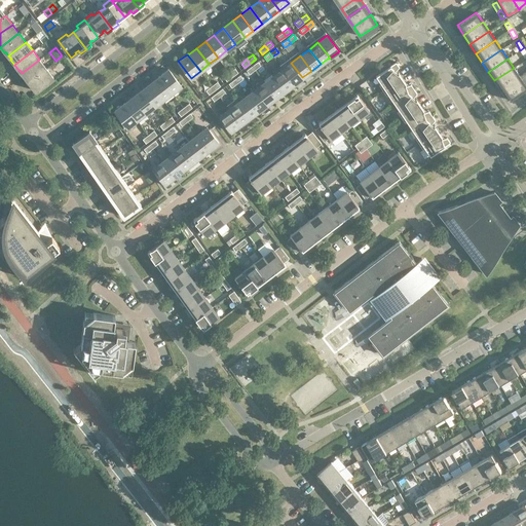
[(46,68),(39,60),(22,73),(25,76),(24,77),(28,82),(46,68)]
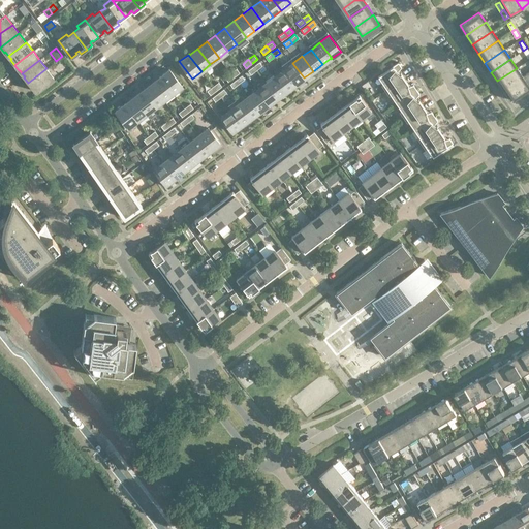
[(262,66),(259,62),(253,66),(256,70),(262,66)]
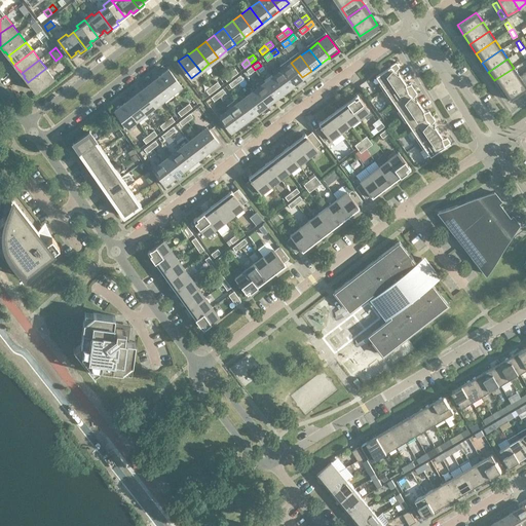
[(379,85),(382,90),(402,78),(398,72),(396,71),(399,67),(396,62),(376,76),(381,83),(379,85)]
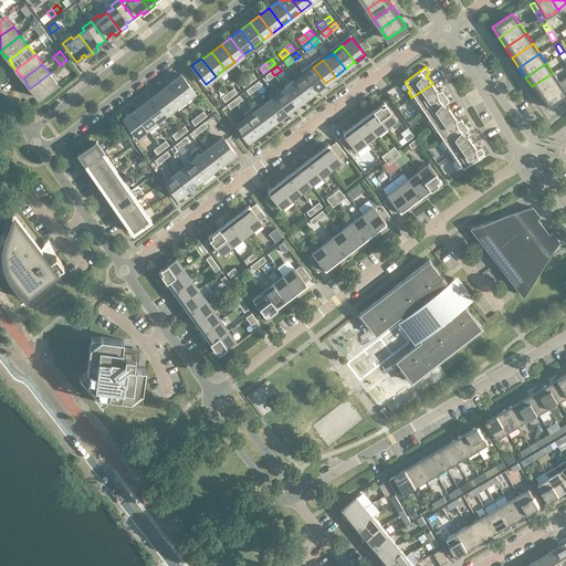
[(325,83),(313,67),(304,74),(316,91),(325,83)]
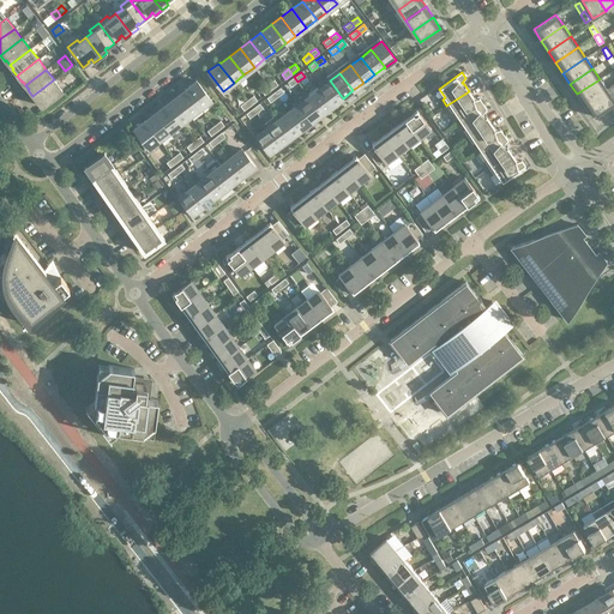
[(298,82),(294,77),(288,82),(290,86),(298,82)]
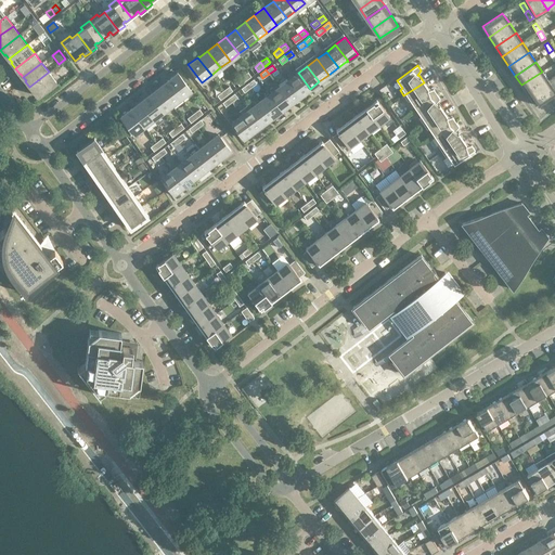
[(56,81),(49,72),(29,87),(34,92),(35,92),(38,95),(56,81)]
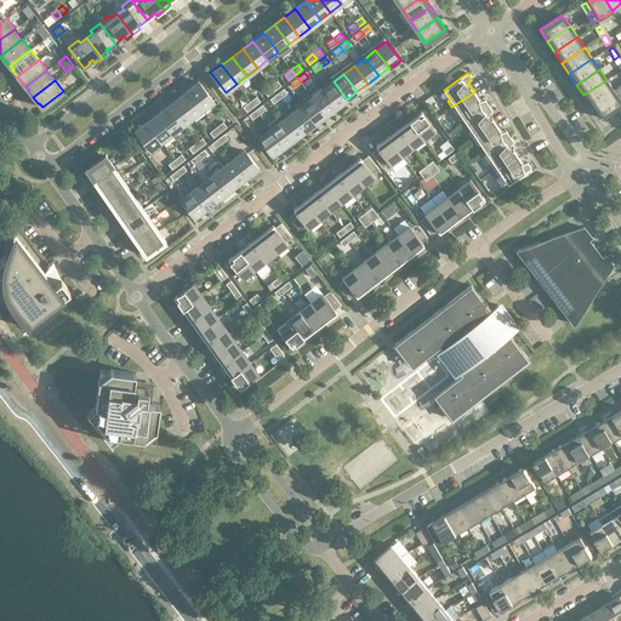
[(278,80),(271,85),(274,91),(281,85),(278,80)]
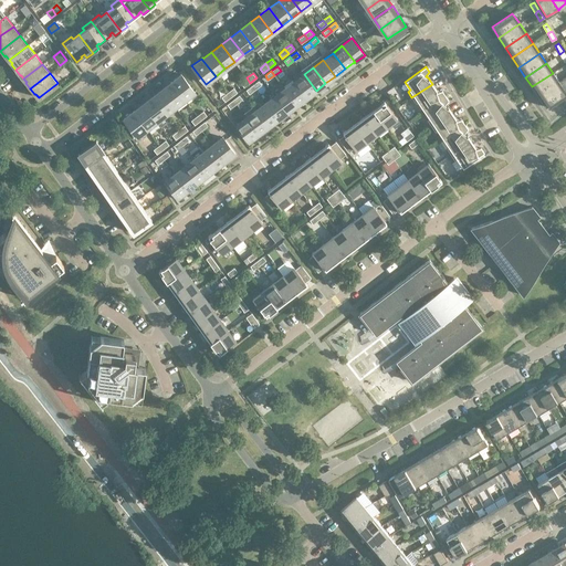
[(559,83),(559,82),(553,73),(532,86),(538,96),(559,83)]
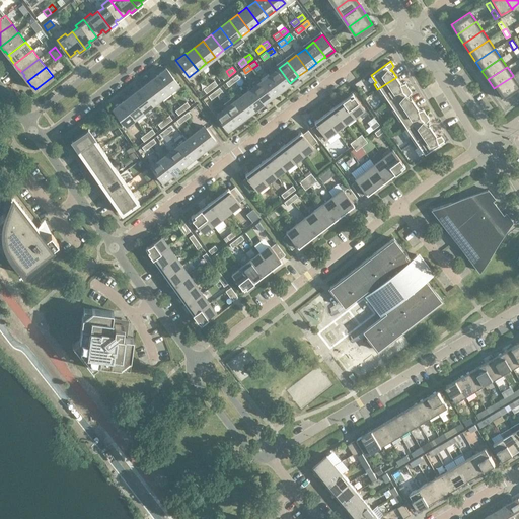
[(166,68),(157,75),(169,91),(178,84),(166,68)]
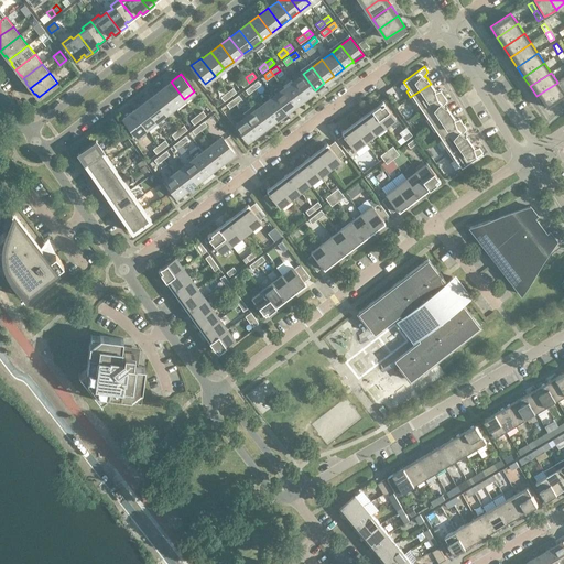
[(315,90),(303,74),(293,82),(305,97),(315,90)]
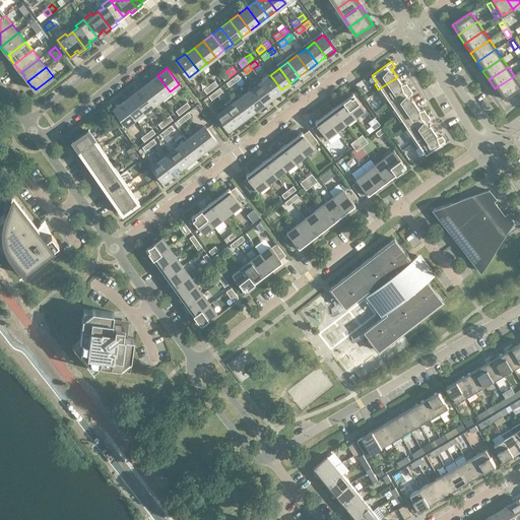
[(519,70),(514,75),(514,76),(495,88),(502,99),(511,92),(512,94),(519,89),(519,70)]
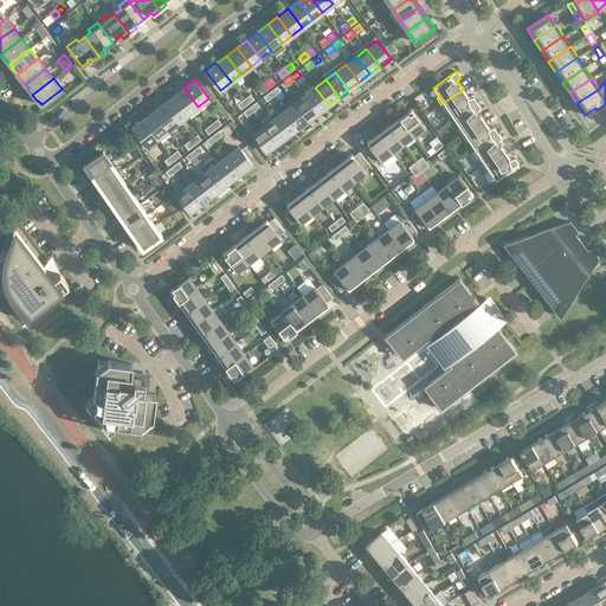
[(268,89),(264,83),(257,89),(262,94),(268,89)]
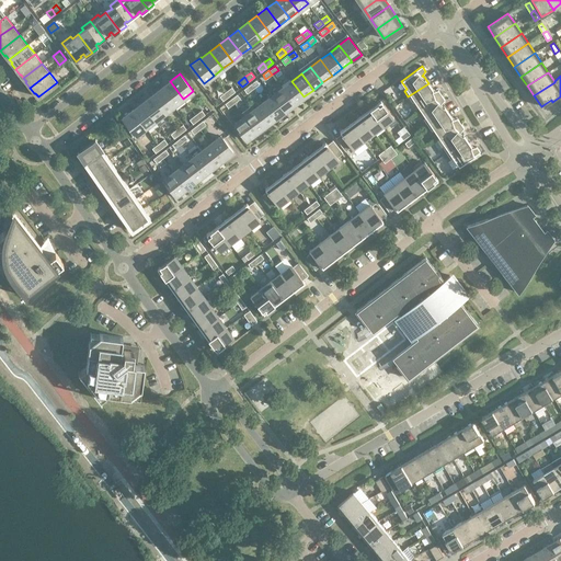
[(259,84),(255,80),(250,84),(253,89),(259,84)]
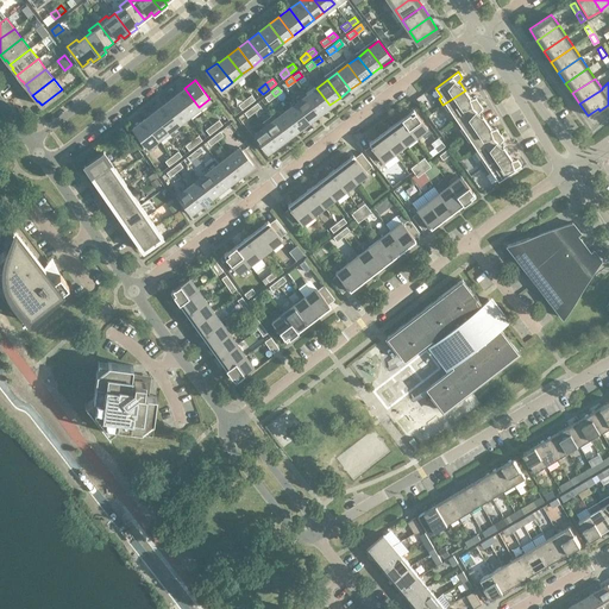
[(199,107),(184,88),(183,88),(183,89),(174,96),(188,115),(199,107)]
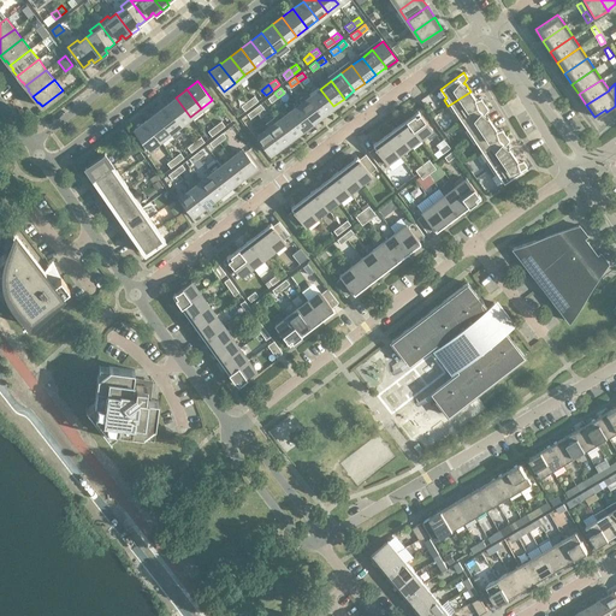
[(333,106),(320,89),(309,96),(323,114),(333,106)]
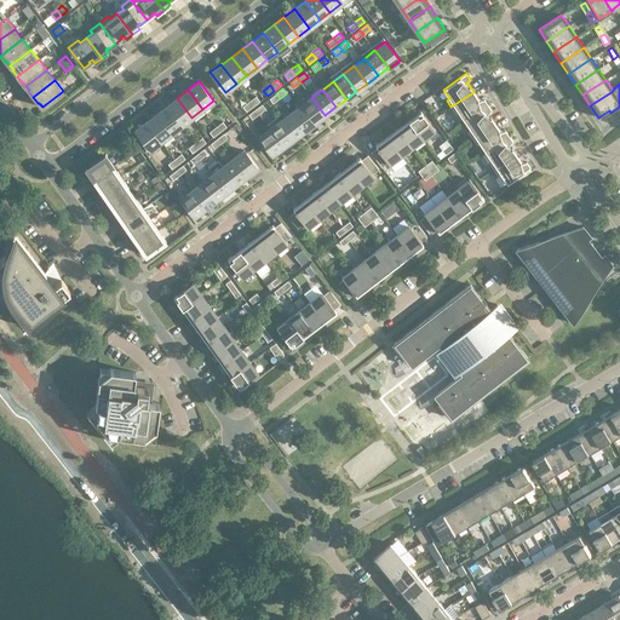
[(478,98),(474,92),(451,107),(455,114),(458,112),(464,121),(488,104),(484,99),(478,102),(477,98),(478,98)]
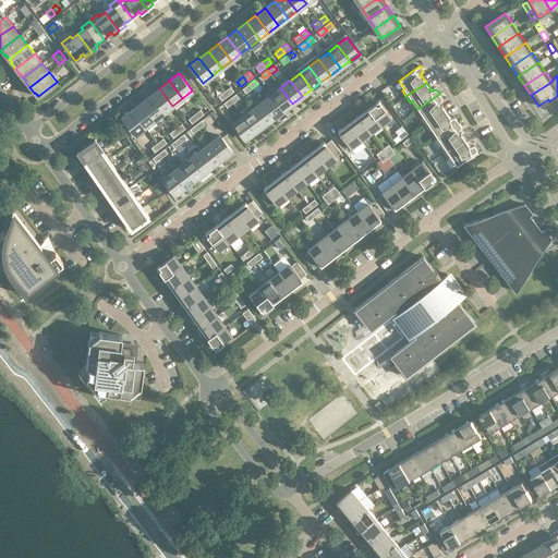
[(252,88),(249,84),(242,88),(245,93),(252,88)]
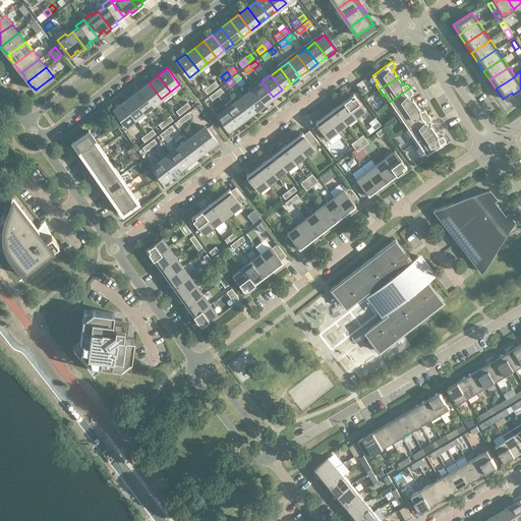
[(215,80),(210,84),(213,90),(219,84),(215,80)]
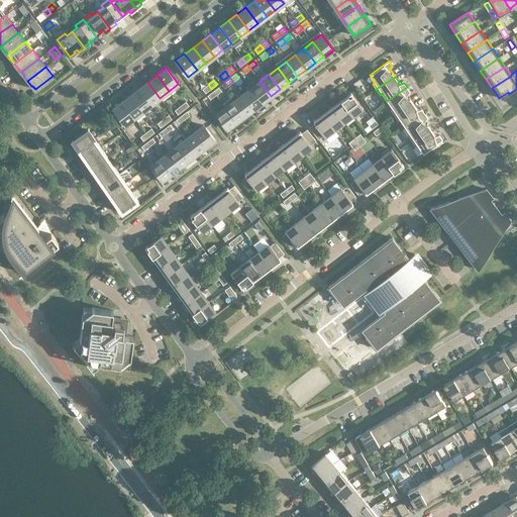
[(271,96),(260,81),(251,88),(263,102),(271,96)]
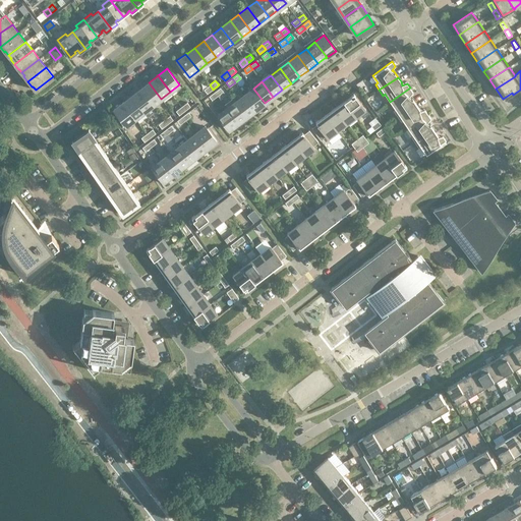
[(161,99),(149,82),(140,90),(153,105),(161,99)]
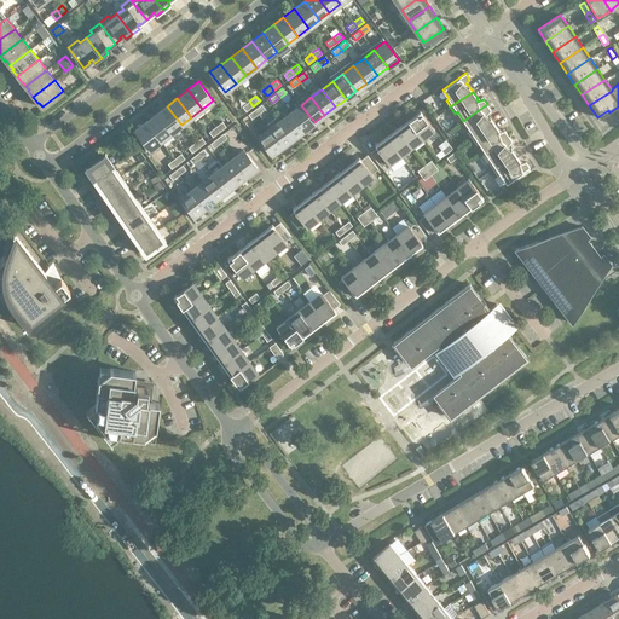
[(253,106),(249,100),(242,106),(246,111),(253,106)]
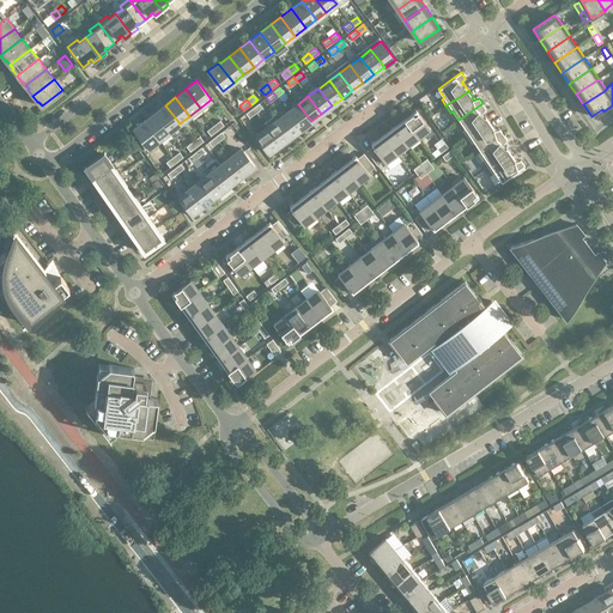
[(262,108),(259,103),(253,108),(256,113),(262,108)]
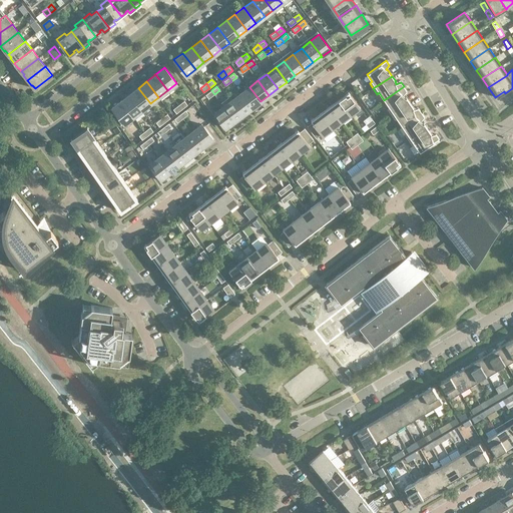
[(407,91),(404,86),(384,100),(389,107),(387,109),(391,114),(410,101),(406,96),(405,96),(404,95),(407,91)]
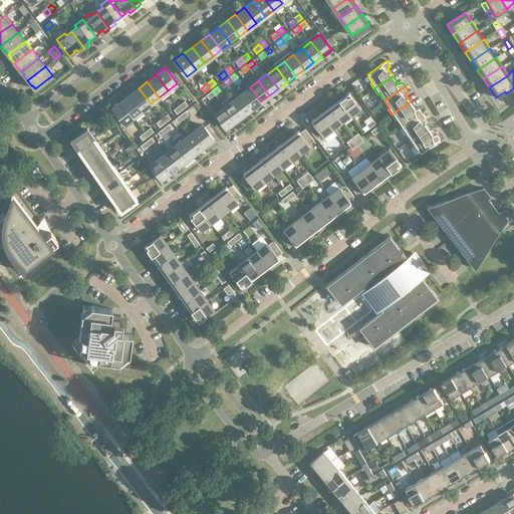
[(261,101),(250,87),(241,93),(252,108),(261,101)]
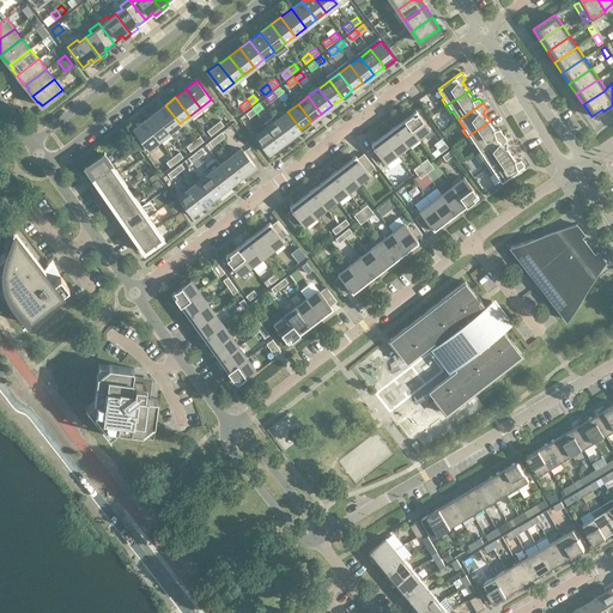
[(180,123),(165,105),(155,113),(169,132),(180,123)]
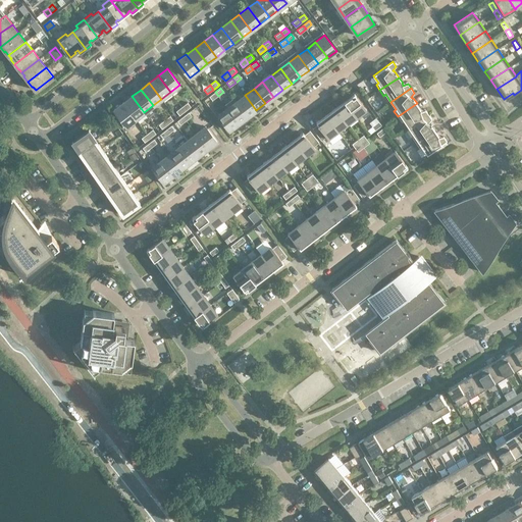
[(218,96),(215,92),(209,96),(212,100),(218,96)]
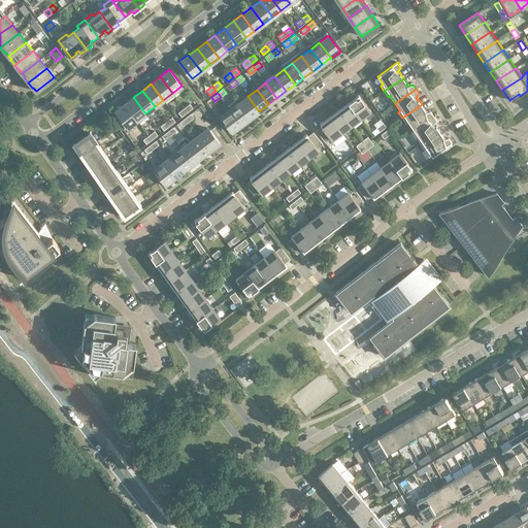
[(358,95),(349,102),(361,119),(370,111),(358,95)]
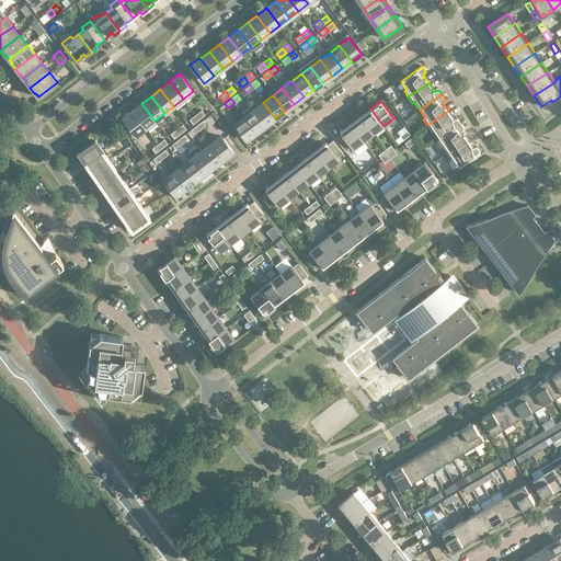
[(275,118),(263,102),(253,110),(265,125),(275,118)]
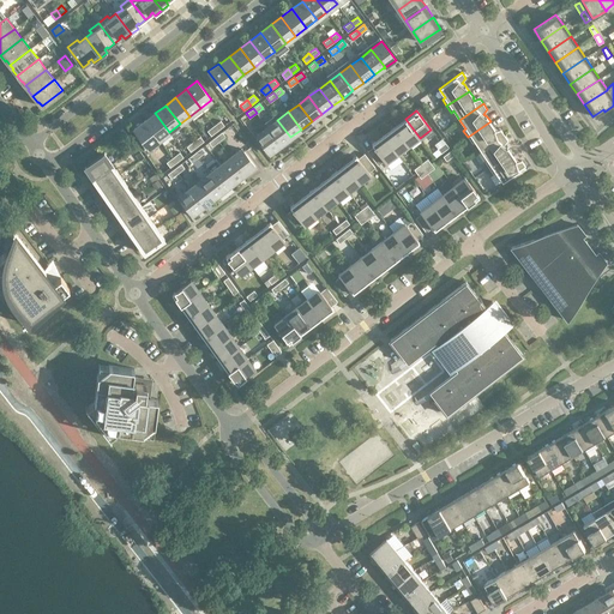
[(169,132),(155,113),(145,120),(144,120),(160,139),(169,132)]
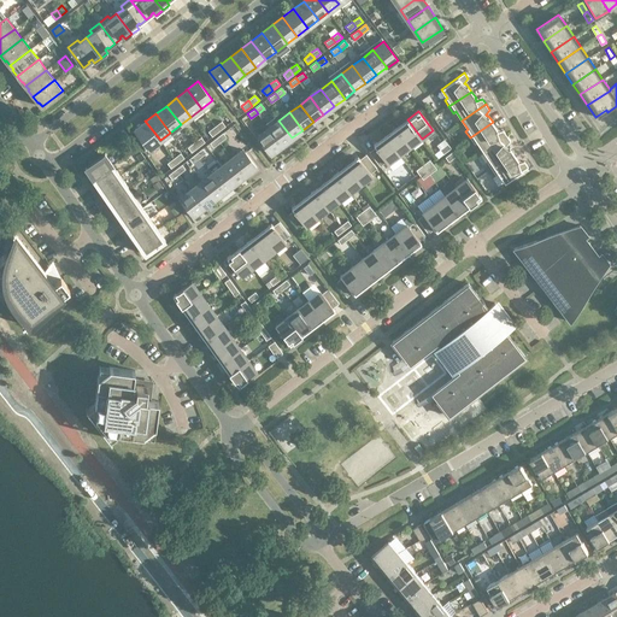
[(422,139),(407,119),(397,128),(410,147),(422,139)]
